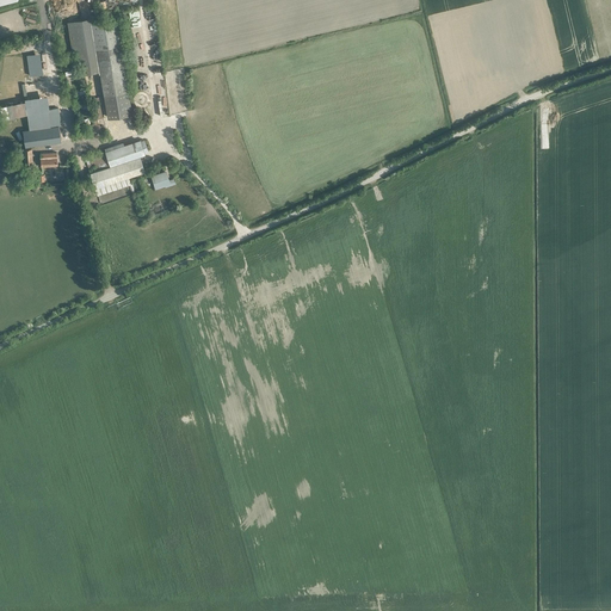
[(72,51),(79,50),(82,74),(100,71),(124,67),(116,19),(92,24),(91,18),(67,23),(72,51)]
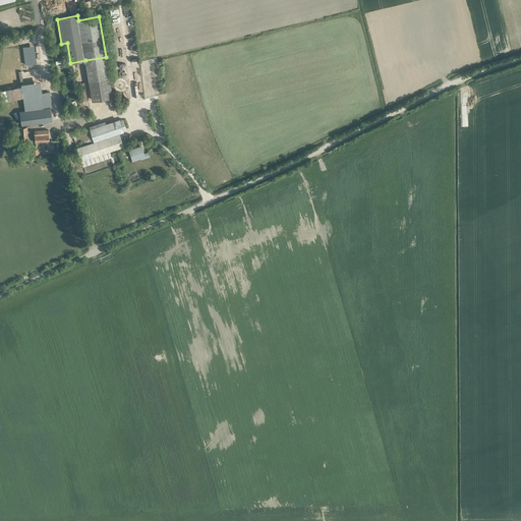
[(35,46),(22,47),(25,64),(37,63),(35,46)]
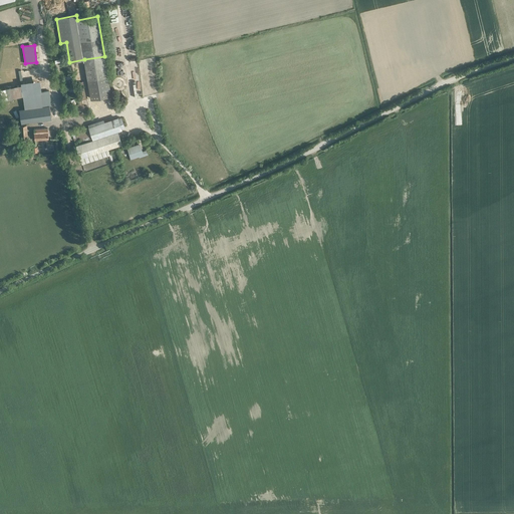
[(84,59),(91,99),(111,95),(104,56),(84,59)]
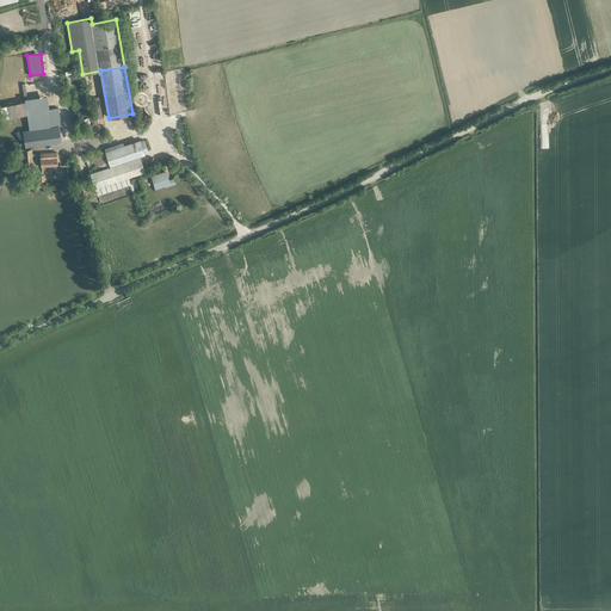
[(0,119),(26,115),(29,130),(23,130),(25,147),(61,141),(59,125),(55,127),(53,109),(49,109),(47,96),(25,98),(25,102),(0,105),(0,119)]
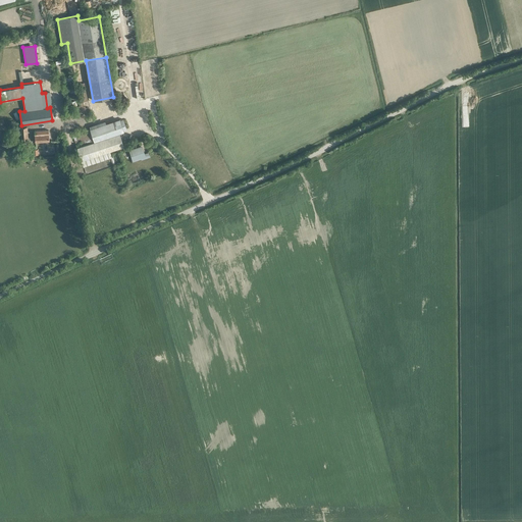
[(126,128),(123,119),(91,129),(90,128),(72,134),(83,166),(112,157),(110,151),(124,147),(119,132),(126,128)]
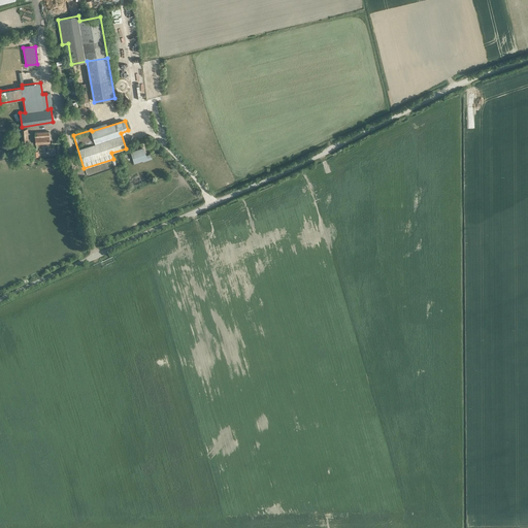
[(21,128),(22,142),(29,142),(28,128),(21,128)]
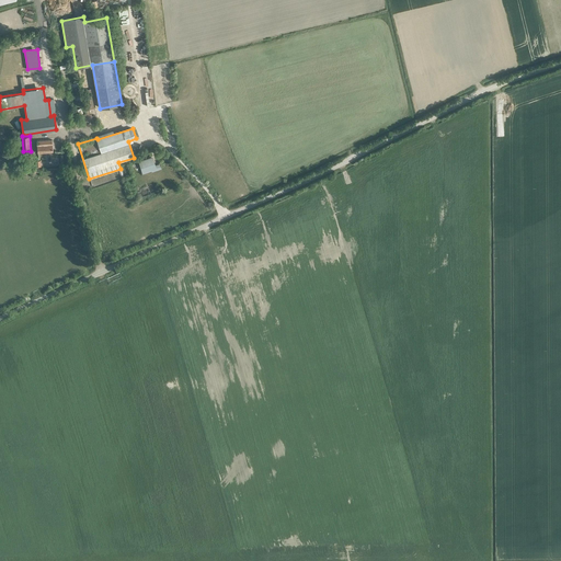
[(37,141),(38,152),(53,151),(52,140),(37,141)]
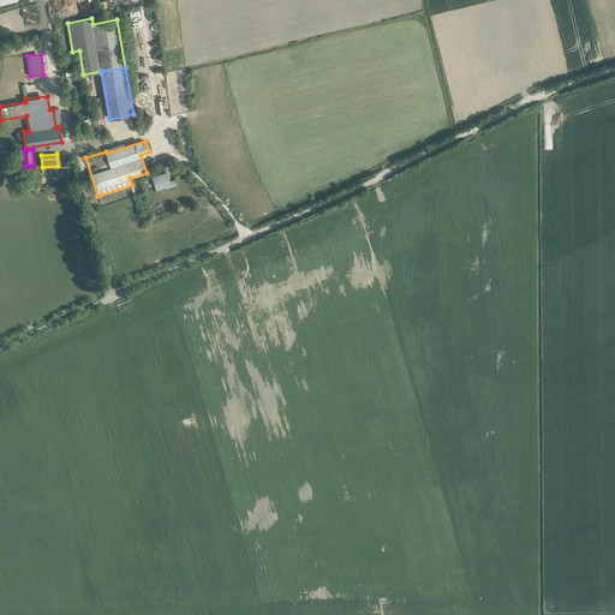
[(154,178),(157,189),(167,186),(175,184),(174,180),(169,183),(167,173),(154,178)]
